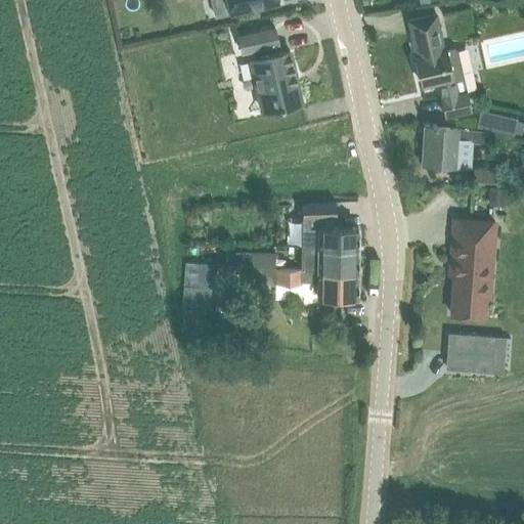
[(227,0),(230,13),(278,2),(277,0),(227,0)]
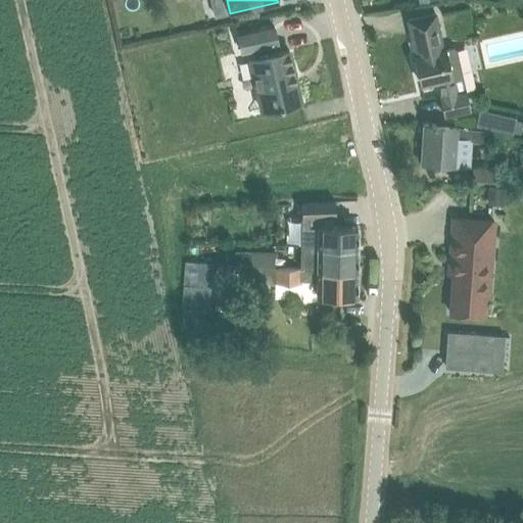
[(427,15),(407,19),(415,56),(414,56),(415,59),(412,60),(415,72),(418,70),(421,85),(438,81),(441,95),(439,96),(444,115),(464,111),(469,110),(465,91),(455,94),(450,78),(460,76),(462,70),(460,60),(458,50),(454,48),(443,50),(434,13),(427,15)]
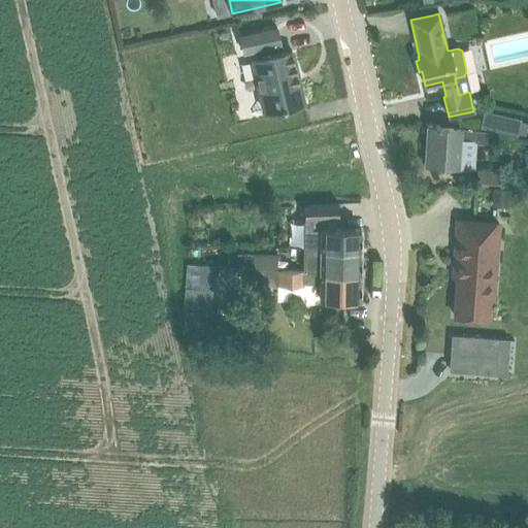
[(250,59),(261,112),(303,103),(291,51),(272,55),(270,46),(281,44),(276,28),(238,36),(243,54),(255,51),(257,57),(250,59)]
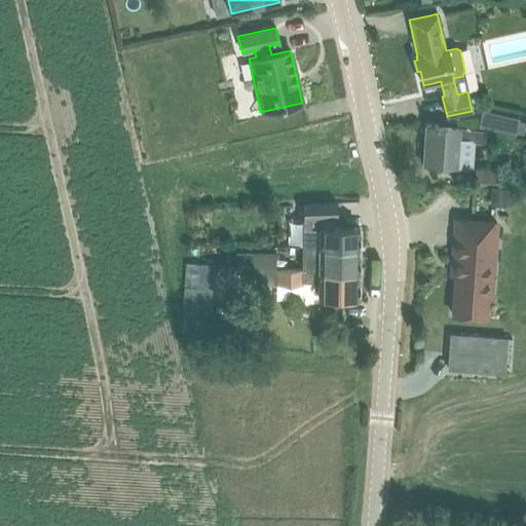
[(517,134),(520,117),(482,109),(478,126),(517,134)]
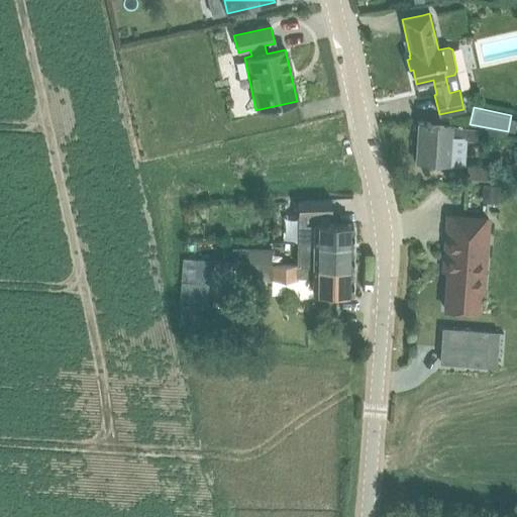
[(416,162),(436,163),(461,165),(462,147),(450,146),(451,138),(484,141),(485,131),(446,126),(418,124),(416,162)]
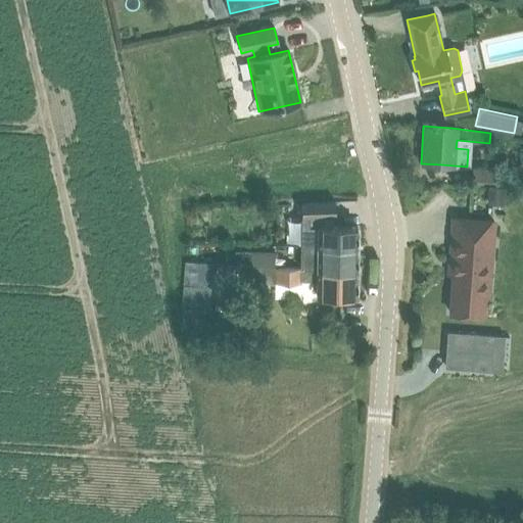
[(495,169),(472,167),(471,181),(495,182),(495,169)]
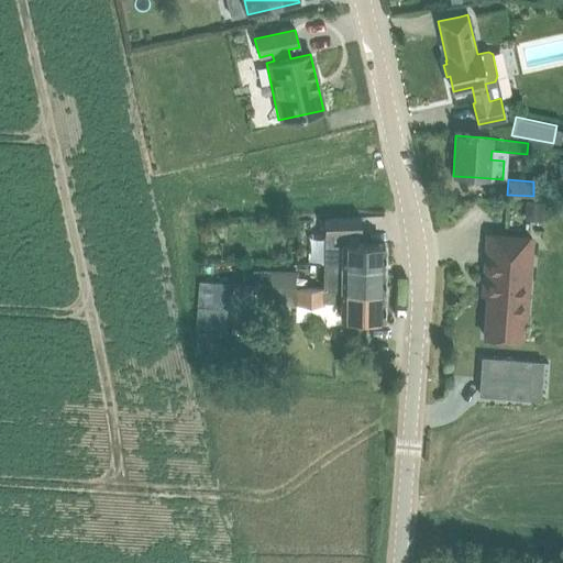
[(543,202),(526,201),(523,220),(542,221),(543,202)]
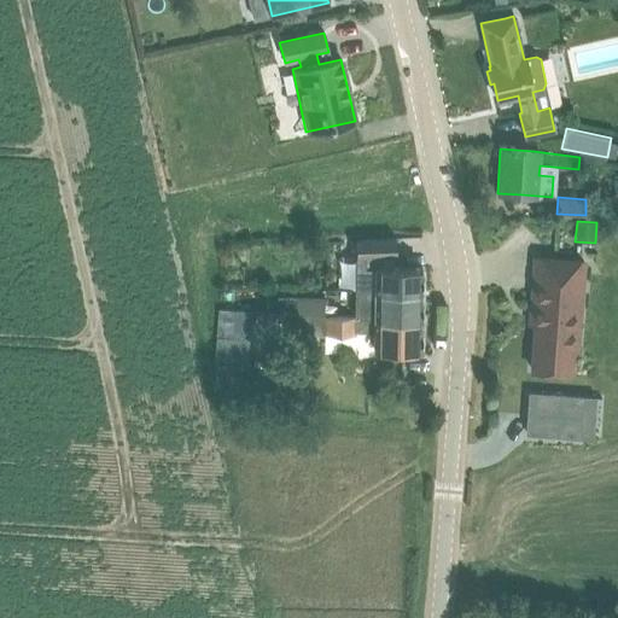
[(362,290),(421,291),(421,267),(391,267),(392,256),(396,255),(396,238),(355,240),(356,257),(355,291),(362,290)]
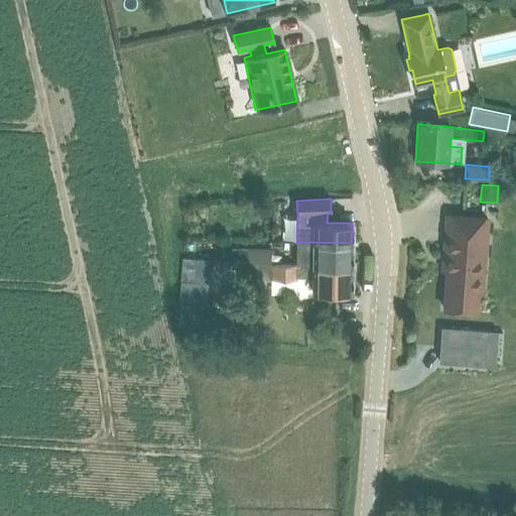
[(443,308),(464,309),(476,310),(480,259),(484,259),(488,219),(446,216),(443,256),(447,257),(443,308)]
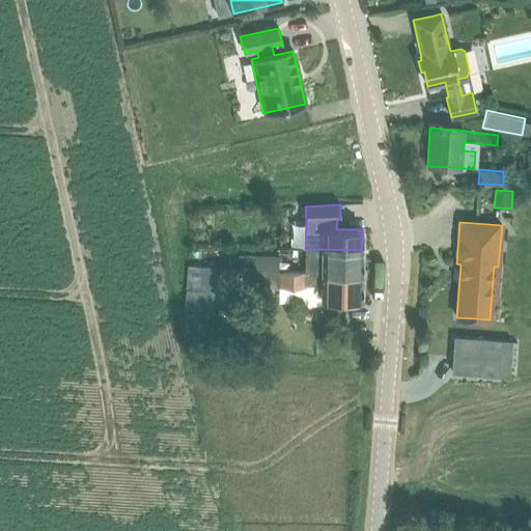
[(362,275),(362,250),(311,249),(305,250),(305,272),(362,275)]
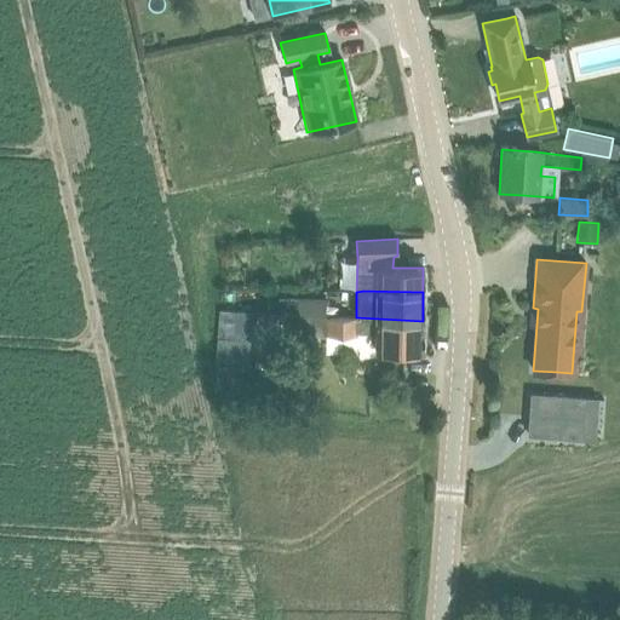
[(279,315),(297,316),(297,297),(279,297),(279,315)]
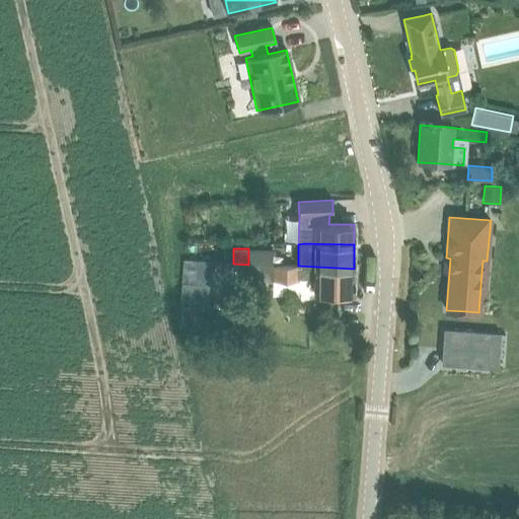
[(248,265),(274,265),(275,249),(248,248),(248,265)]
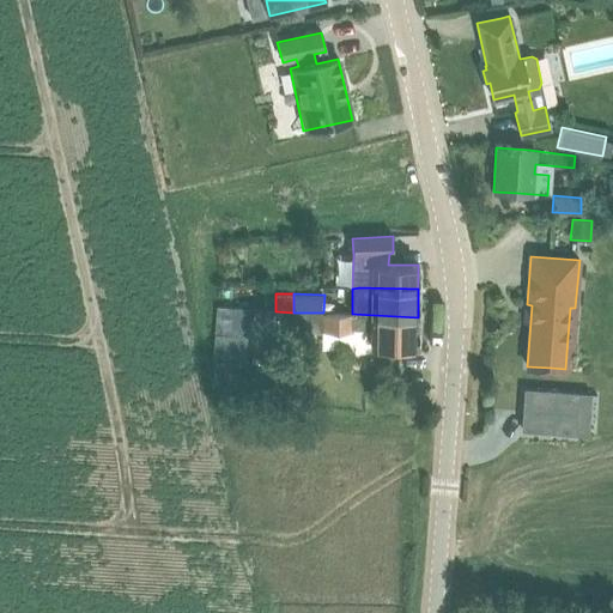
[(217,307),(214,326),(248,328),(250,309),(217,307)]
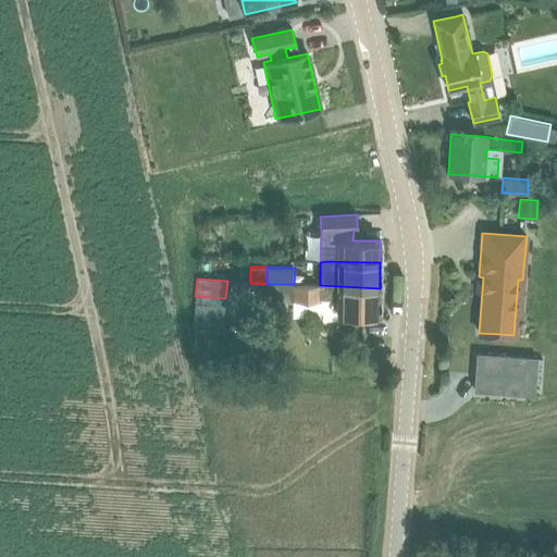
[(320,301),(320,298),(337,298),(336,314),(379,316),(380,288),(320,285),(294,284),(267,284),(267,301),(293,301),(293,300),(320,301)]
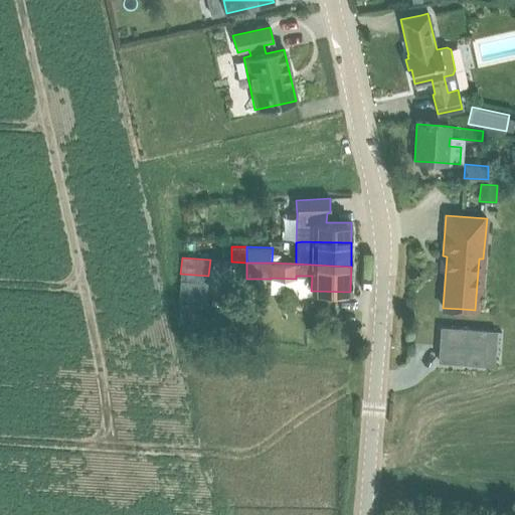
[(441,327),(439,360),(452,361),(452,358),(463,359),(463,362),(484,363),(487,331),(441,327)]
